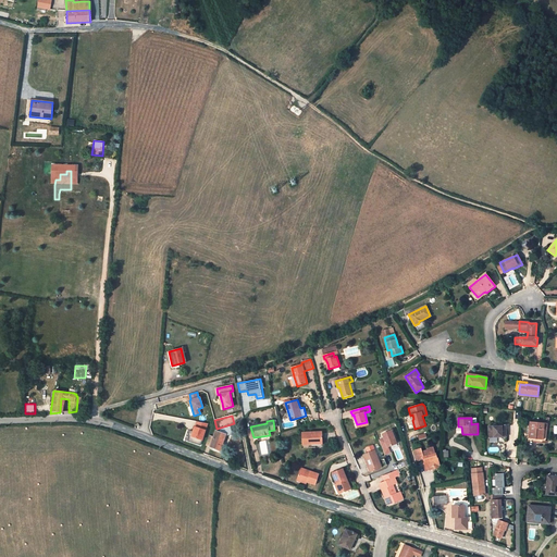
[(190,436),(188,442),(200,446),(208,424),(197,422),(195,428),(192,436),(190,436)]
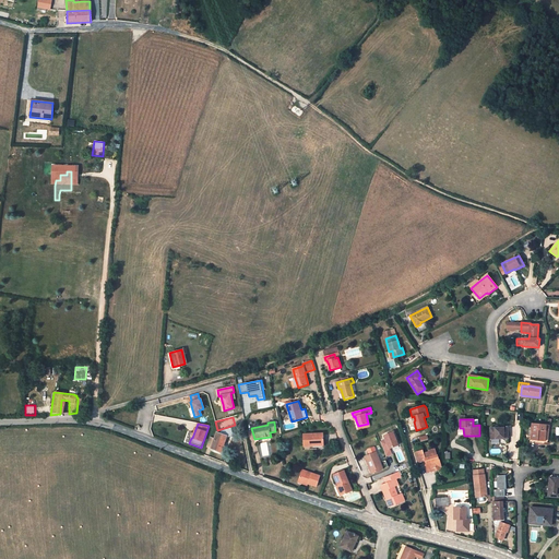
[(547,425),(532,424),(530,440),(545,441),(547,425)]
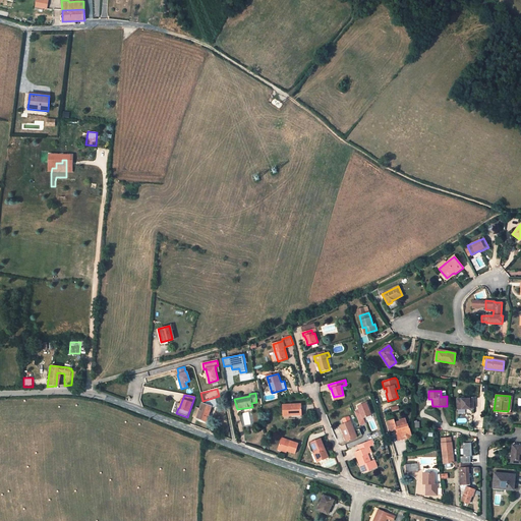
[(512,396),(510,396),(508,411),(494,410),(494,413),(510,414),(512,396)]
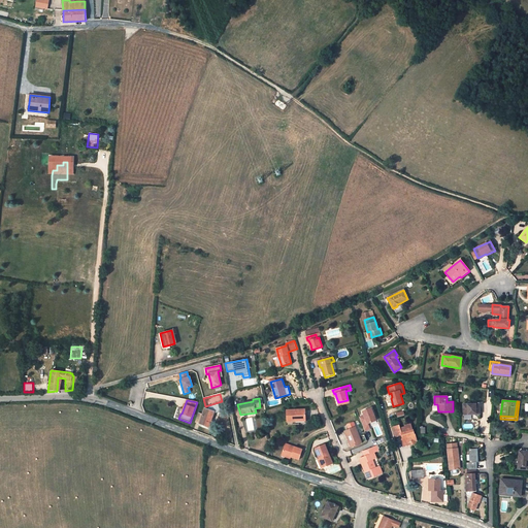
[(480,404),(464,404),(464,415),(480,415),(480,404)]
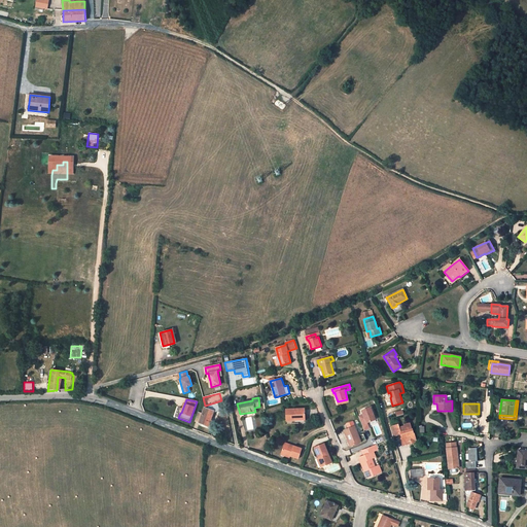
[(364,414),(359,416),(364,430),(371,428),(369,422),(377,419),(372,406),(362,409),(364,414)]
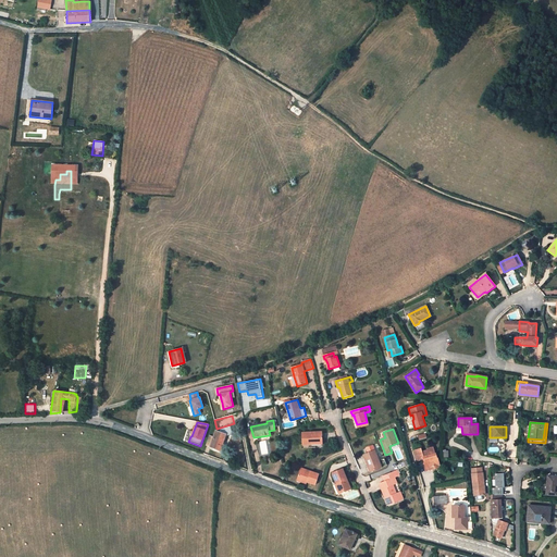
[(221,450),(226,434),(217,431),(213,438),(210,436),(207,445),(214,448),(214,449),(220,452),(220,450),(221,450)]
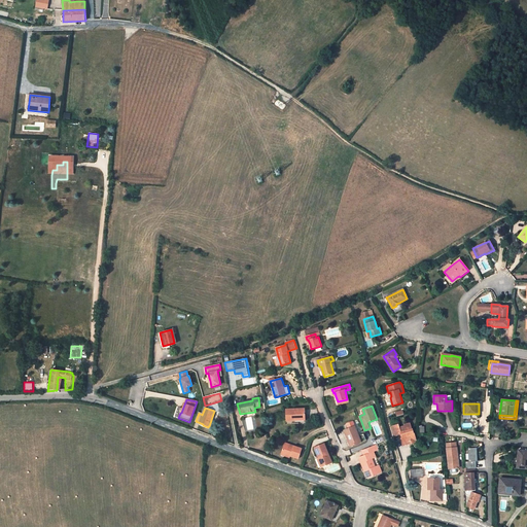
[(305,409),(285,410),(286,421),(291,420),(296,420),(296,419),(305,419),(305,409)]
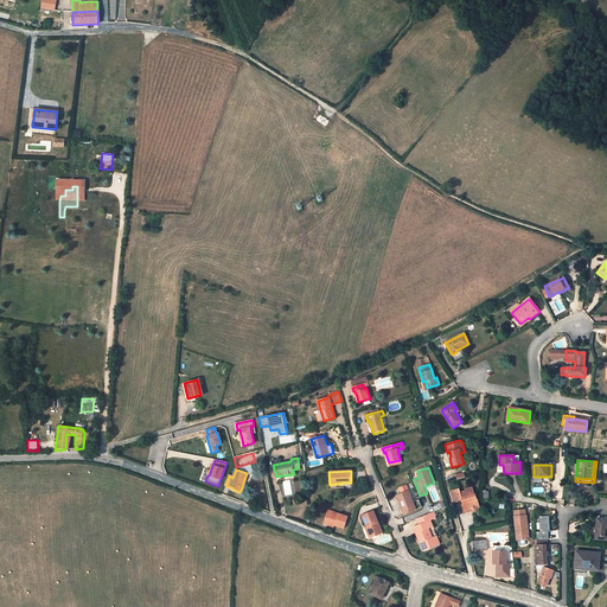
[(465,490),(459,492),(458,489),(451,491),(454,502),(461,500),(462,504),(461,505),(464,512),(468,511),(467,509),(472,508),(473,510),(477,509),(478,505),(477,499),(475,499),(474,494),(472,486),(465,489),(465,490)]
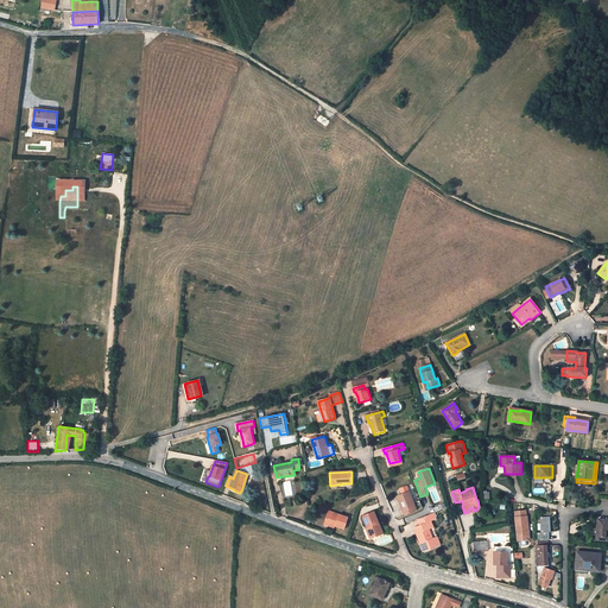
[(399,496),(397,498),(404,515),(417,511),(410,492),(409,493),(399,496)]
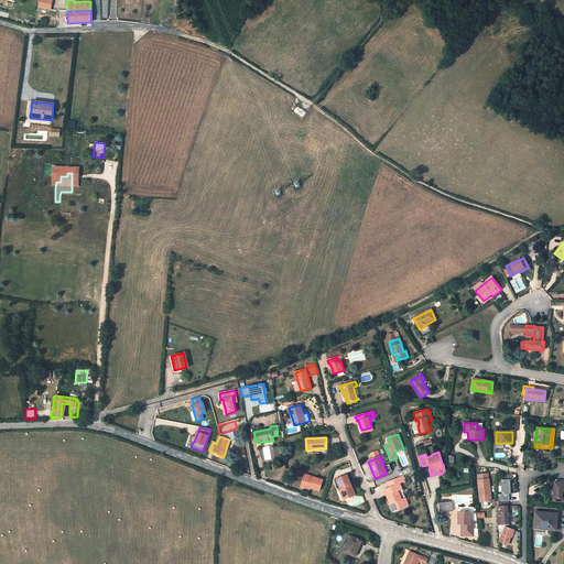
[(324,480),(305,474),(301,485),(311,488),(320,491),(324,480)]
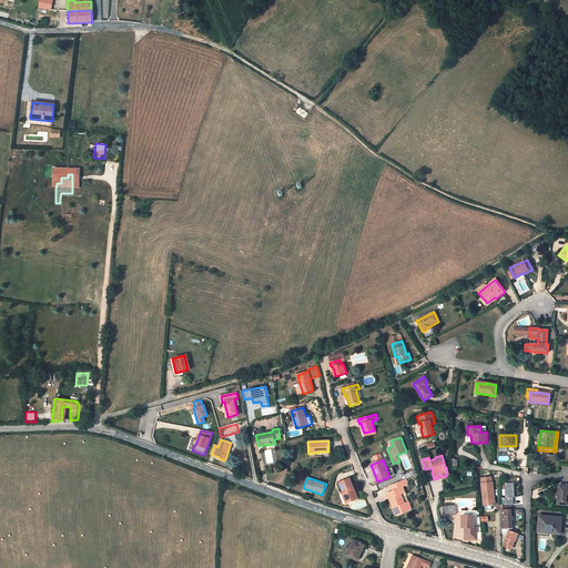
[(485,505),(495,504),(492,483),(490,483),(490,477),(482,478),(483,484),(482,484),(485,505)]
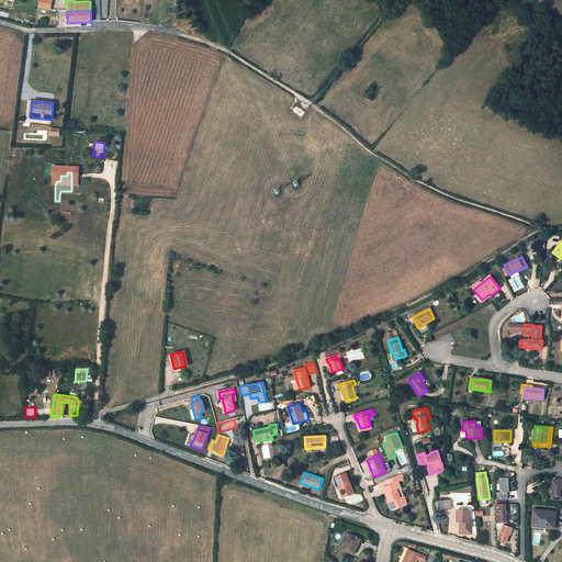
[(353,493),(345,474),(336,478),(340,489),(345,497),(353,493)]
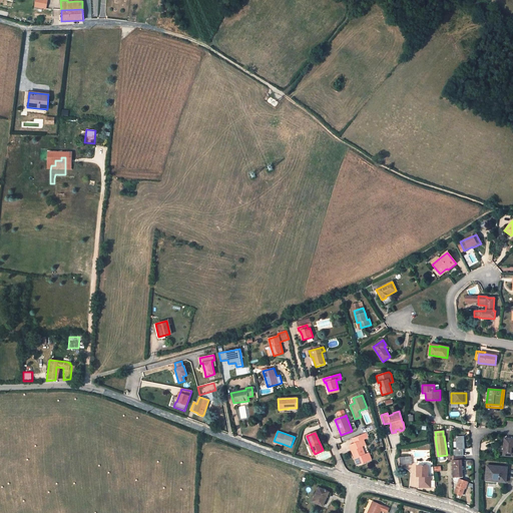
[(351,444),(354,450),(352,451),(355,458),(357,458),(360,465),(368,462),(365,454),(362,447),(366,445),(364,440),(368,438),(366,433),(354,438),(356,443),(351,444)]
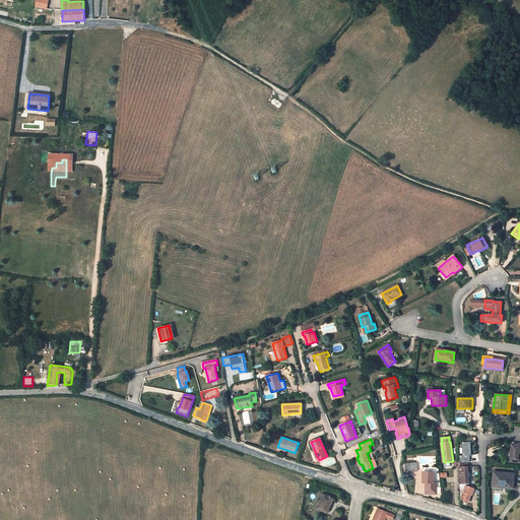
[(471,447),(471,441),(462,442),(462,447),(459,447),(459,454),(460,461),(470,461),(470,454),(475,454),(475,447),(471,447)]
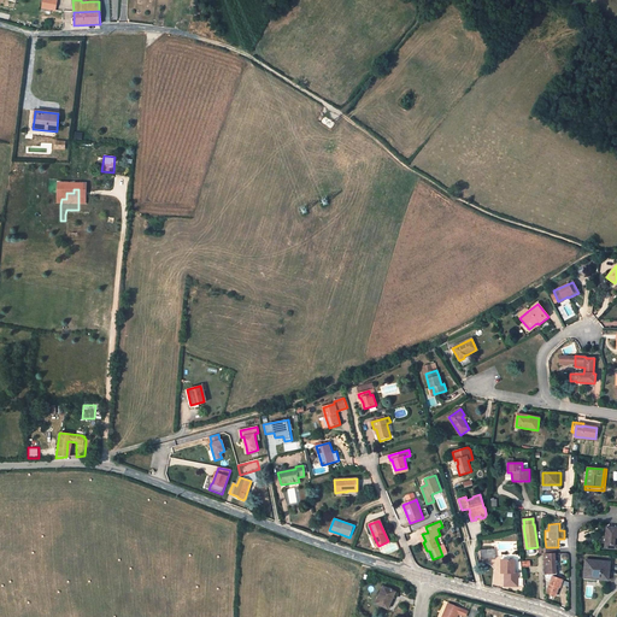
[(616,542),(616,528),(607,527),(605,547),(616,548),(616,542)]
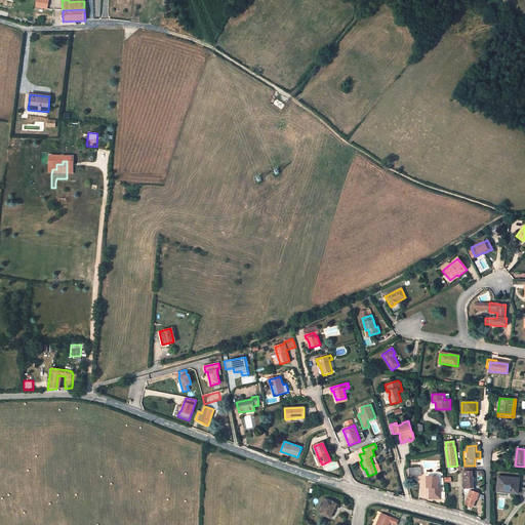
[(411,476),(426,475),(425,467),(412,468),(412,471),(409,472),(409,476),(411,476)]
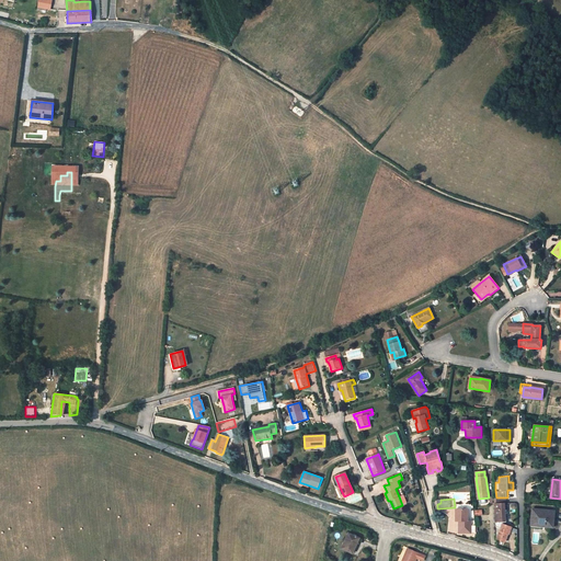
[(505,521),(504,504),(497,504),(494,504),(495,522),(504,525),(503,522),(505,521)]
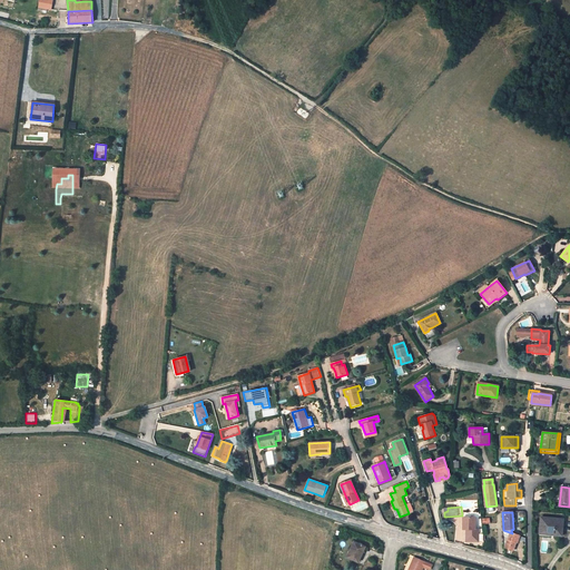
[(467,541),(479,541),(482,541),(482,534),(482,529),(479,529),(479,530),(475,530),(475,529),(475,528),(475,522),(475,518),(463,518),(463,528),(468,528),(468,529),(468,530),(467,530),(467,541)]
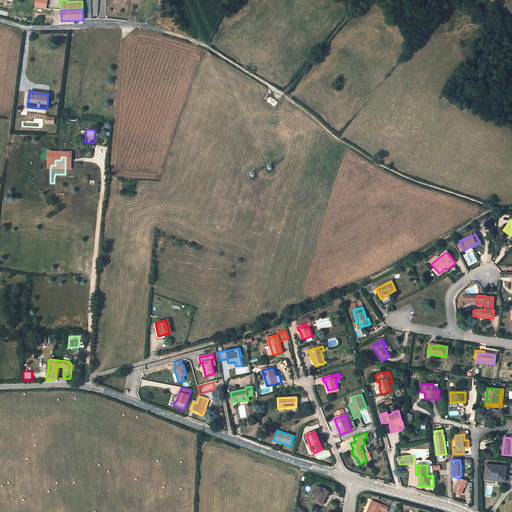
[(505,466),(486,465),(485,479),(504,481),(505,466)]
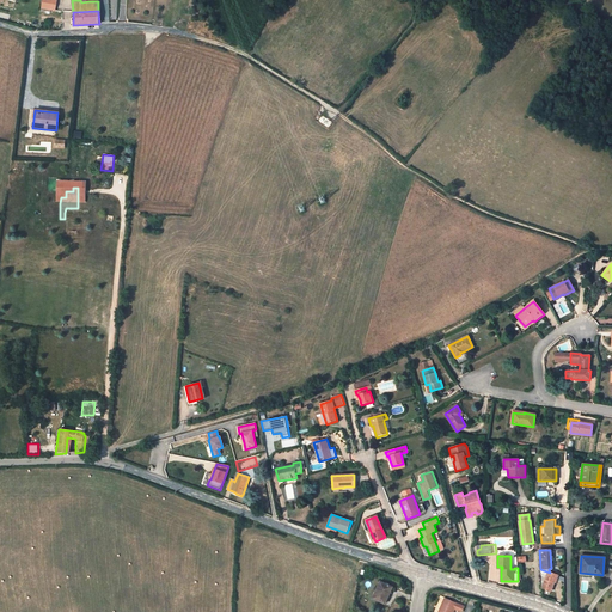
[(542,587),(551,591),(556,575),(550,573),(540,569),(542,587)]
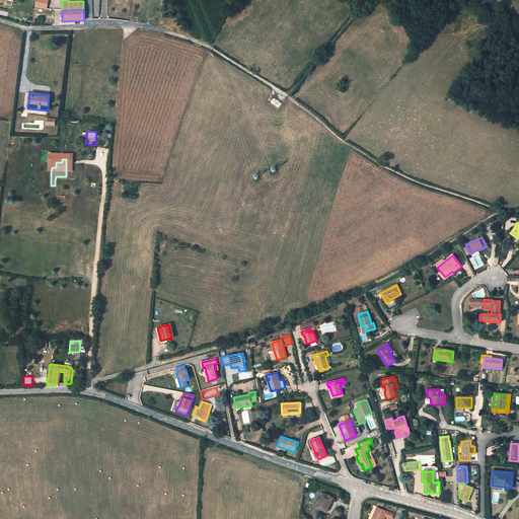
[(331,497),(322,494),(316,508),(326,512),(328,507),(327,507),(331,497)]
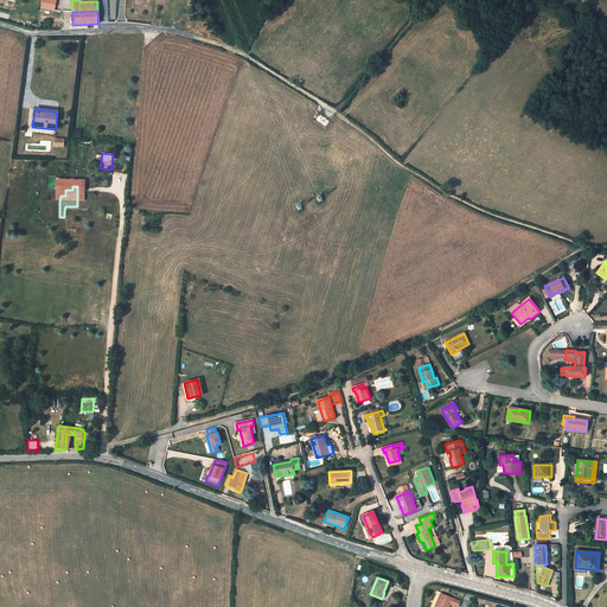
[(459,602),(441,594),(435,606),(448,606),(451,604),(458,606),(459,602)]
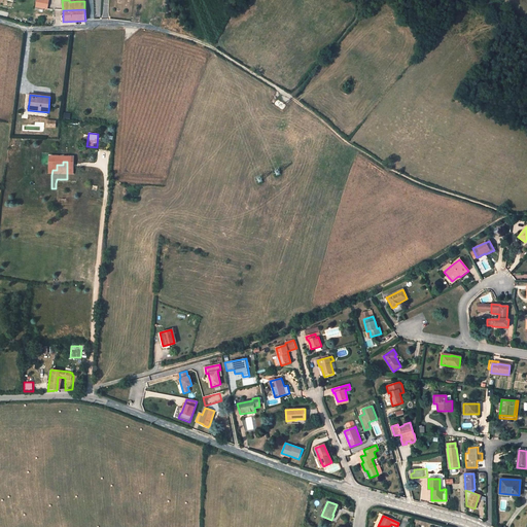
All buildings are outlined.
